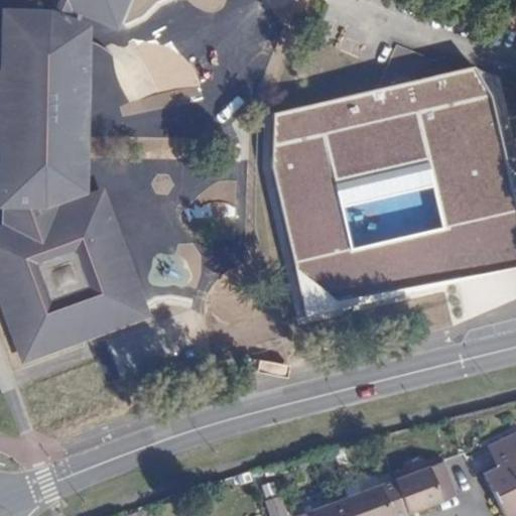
[(14,0),(11,8),(7,7),(6,13),(0,12),(0,204),(4,205),(4,216),(4,230),(0,231),(0,284),(26,358),(144,314),(106,210),(89,216),(84,200),(58,209),(85,190),(84,175),(82,143),(85,53),(86,24),(86,11),(116,24),(125,0),(14,0)]
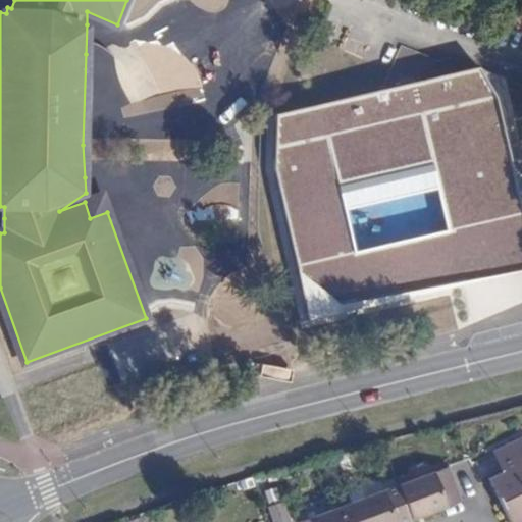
[(507,262),(521,257),(521,211),(496,98),(477,68),(275,116),(273,169),(298,273),(309,321),(450,288),(507,262)]
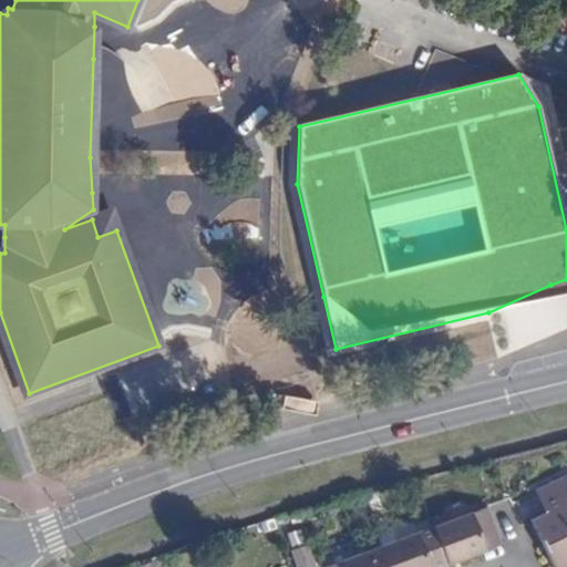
[(98,237),(116,230),(110,213),(102,216),(92,219),(98,237)]
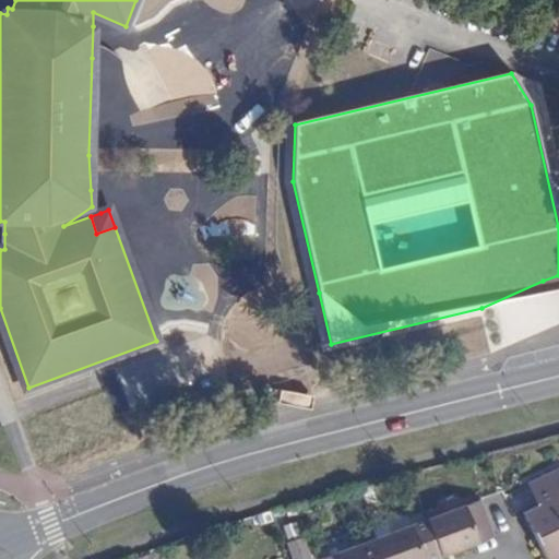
[(558,468),(527,484),(534,498),(544,494),(547,502),(537,506),(523,513),(530,527),(535,538),(558,526),(558,468)]
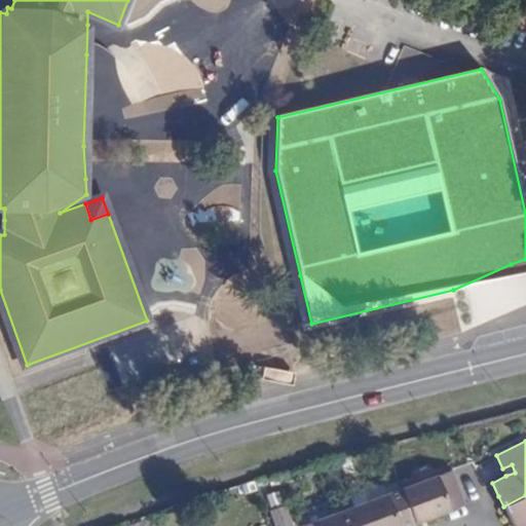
[(512,464),(502,468),(505,476),(515,473),(512,464)]
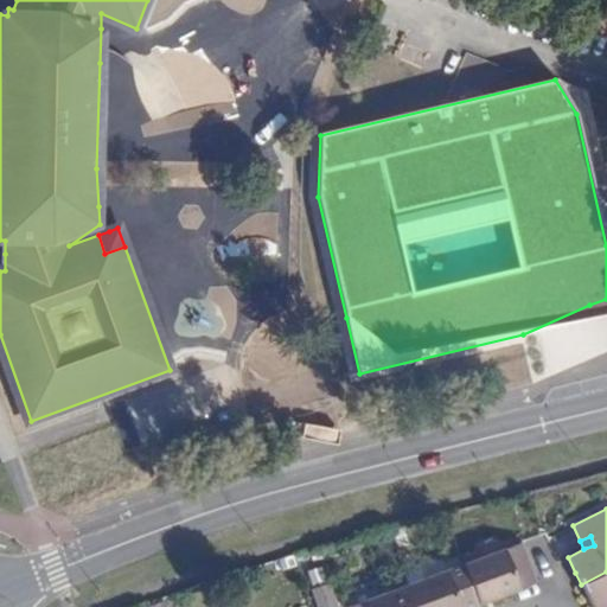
[(522,544),(464,566),(478,605),(536,583),(522,544)]
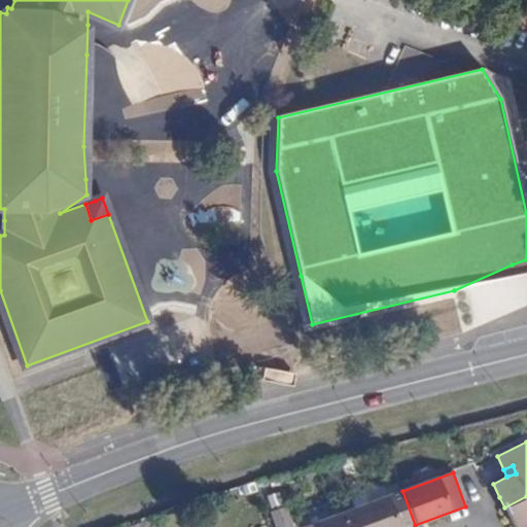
[(402,491),(352,510),(358,526),(410,526),(415,525),(402,491)]
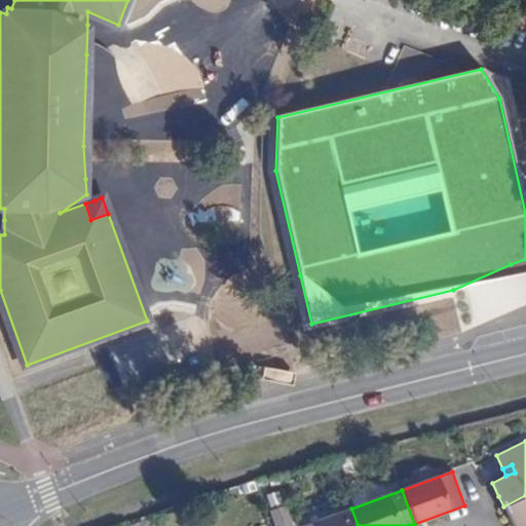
[(525,495),(503,506),(510,520),(512,525),(522,525),(525,524),(525,495)]
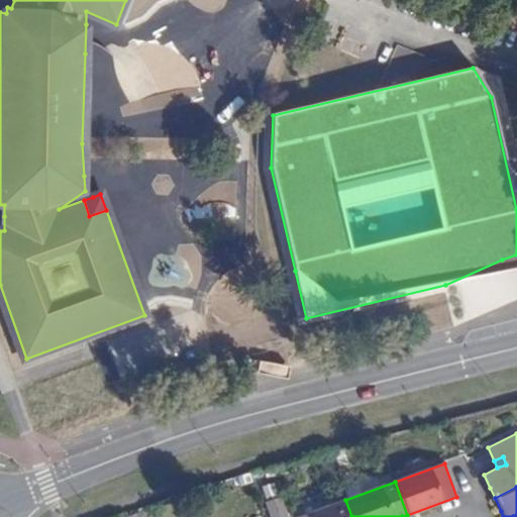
[(297,516),(351,516),(345,500),(297,516)]
